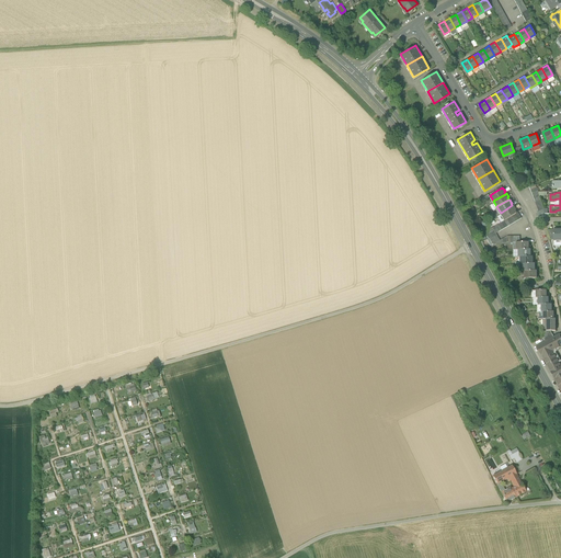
[(513,205),(512,205),(501,213),(504,218),(506,217),(510,215),(512,214),(515,212),(516,212),(514,209),(515,208),(513,205)]
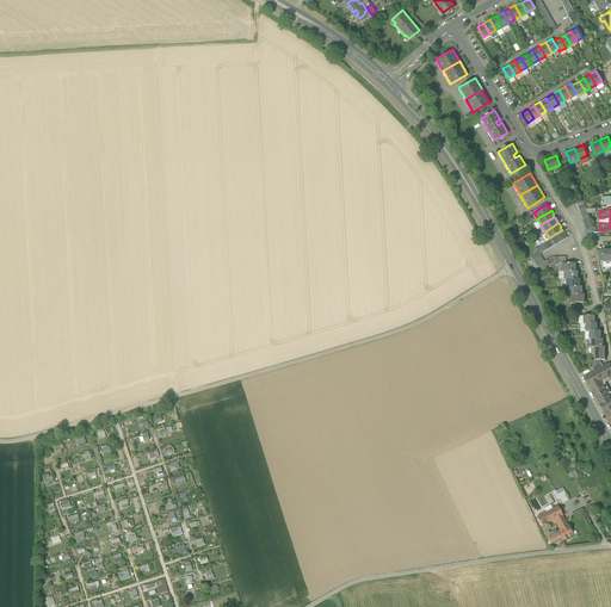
[(541,253),(539,252),(536,245),(535,246),(529,254),(532,256),(538,254),(542,254),(541,253)]
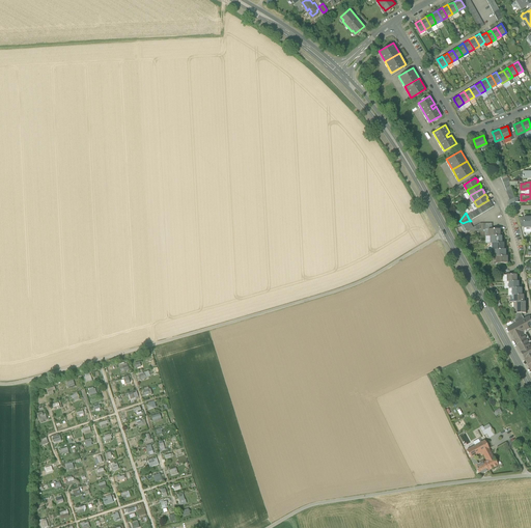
[(516,305),(518,311),(521,311),(522,311),(526,311),(526,300),(525,300),(516,300),(516,305)]
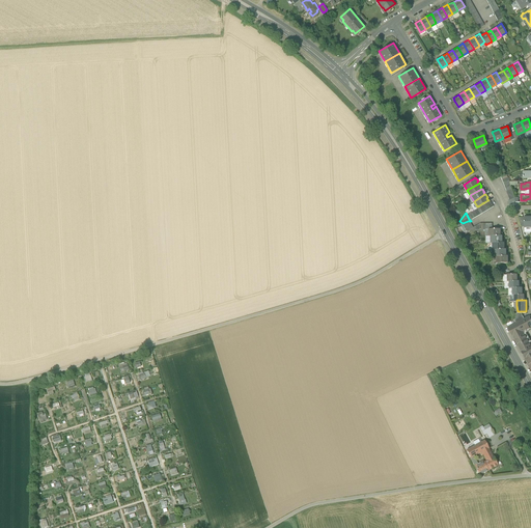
[(513,335),(523,330),(530,325),(530,317),(530,314),(508,326),(513,335)]
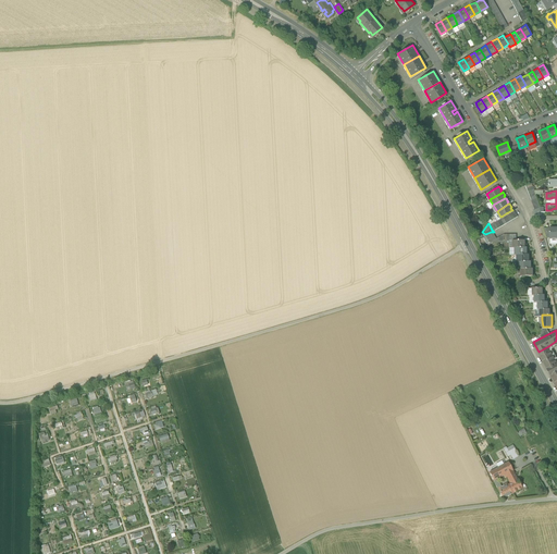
[(539,352),(547,367),(556,362),(548,346),(539,352)]
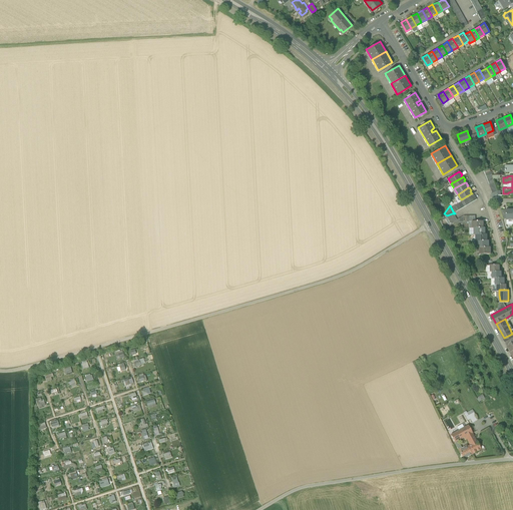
[(504,339),(508,345),(512,342),(512,333),(512,334),(504,338),(504,339)]
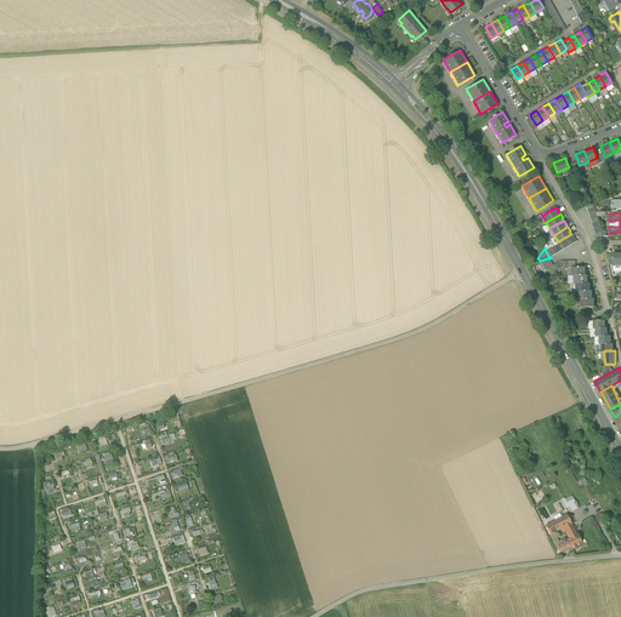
[(148,421),(138,423),(141,430),(149,429),(148,421)]
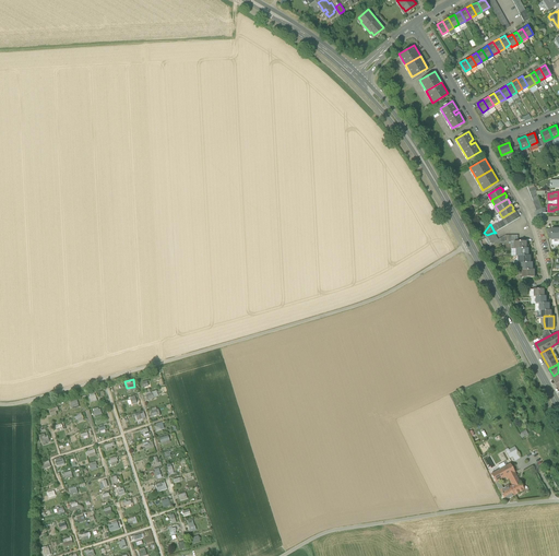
[(147,397),(158,393),(156,387),(145,391),(147,397)]
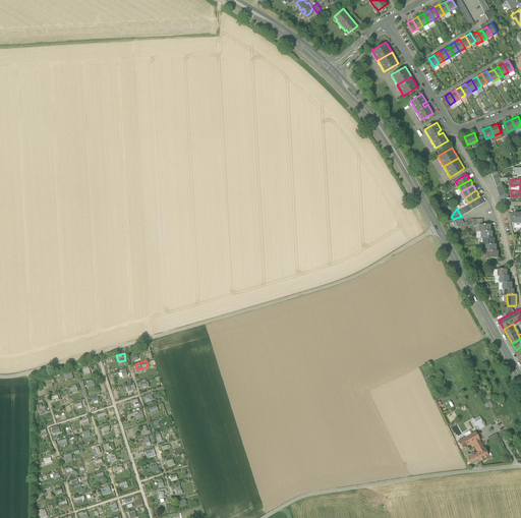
[(83,372),(91,370),(89,362),(81,364),(83,372)]
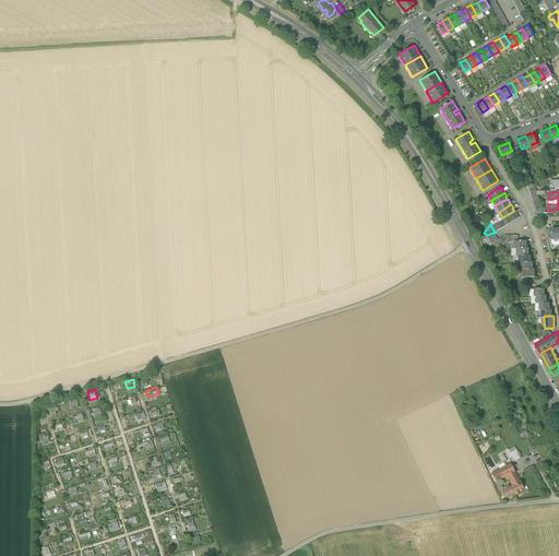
[(76,420),(83,417),(81,411),(74,413),(76,420)]
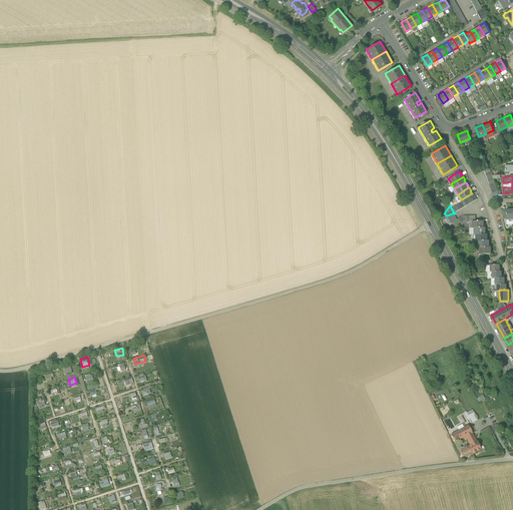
[(141,387),(143,393),(150,391),(148,384),(141,387)]
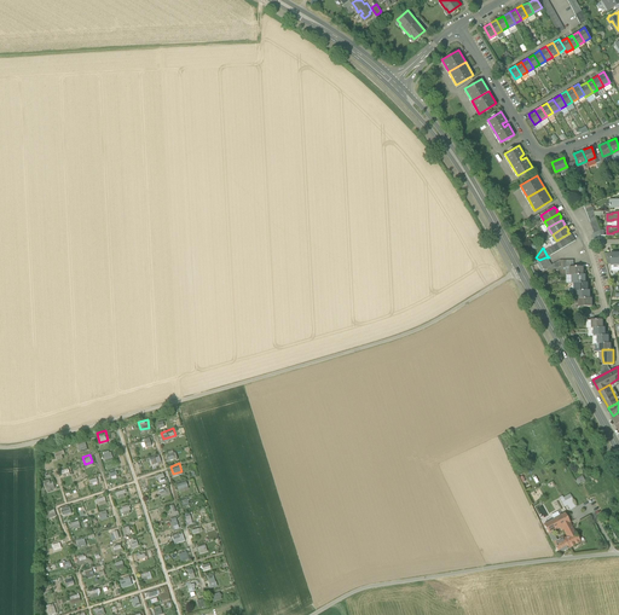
[(52,479),(48,479),(48,476),(44,477),(45,487),(53,486),(52,479)]
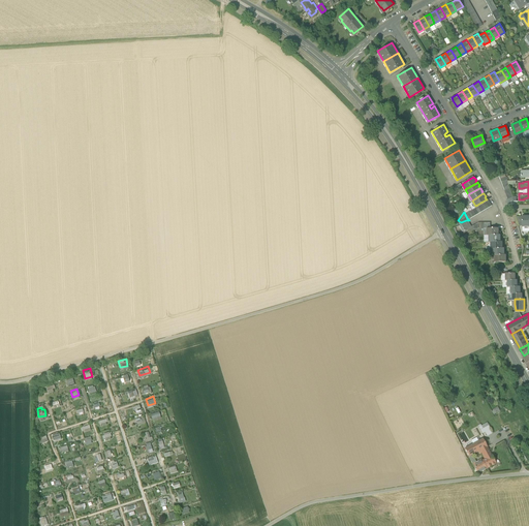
[(493,431),(489,424),(484,427),(488,434),(493,431)]
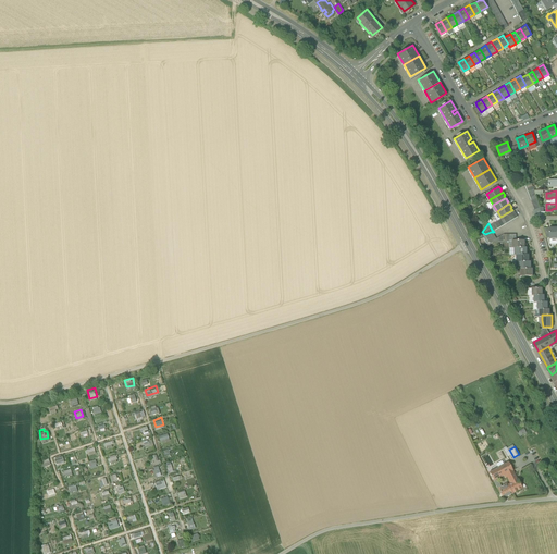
[(41,465),(50,462),(49,456),(39,458),(41,465)]
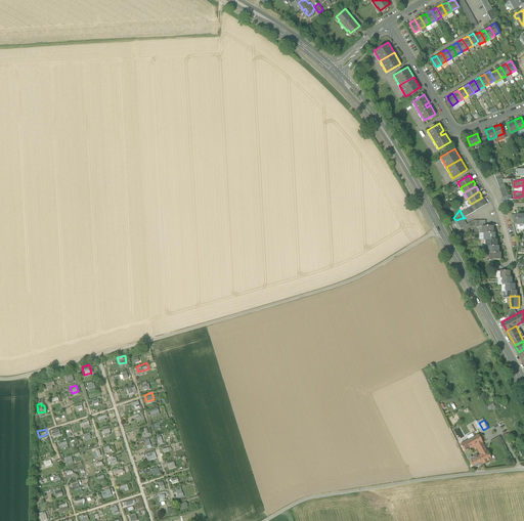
[(464,449),(465,450),(468,448),(474,444),(476,444),(482,440),(480,436),(478,432),(461,442),(465,449),(464,449)]
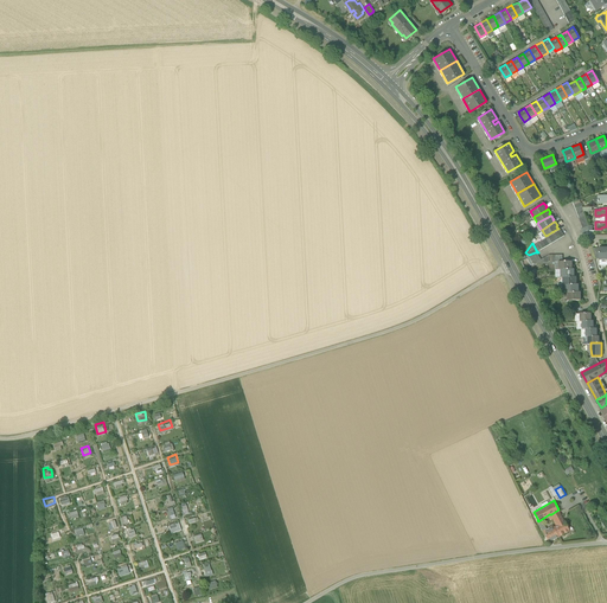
[(558,510),(551,514),(553,517),(556,524),(554,525),(558,534),(569,528),(561,512),(558,510)]
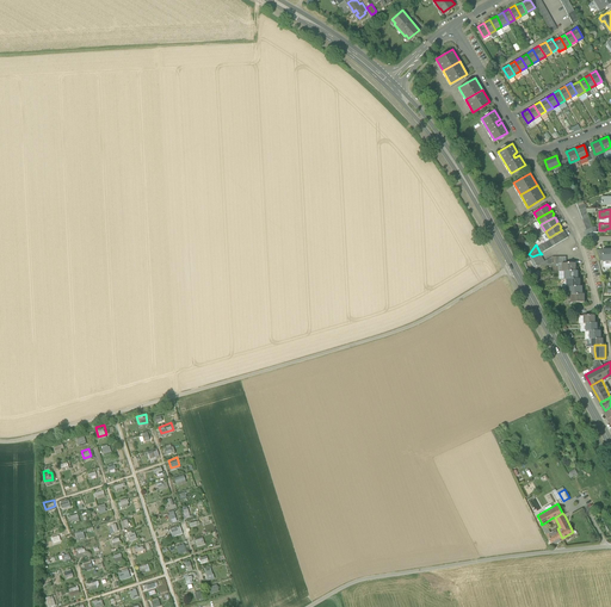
[(551,544),(562,538),(557,528),(550,532),(545,522),(542,525),(545,533),(551,544)]
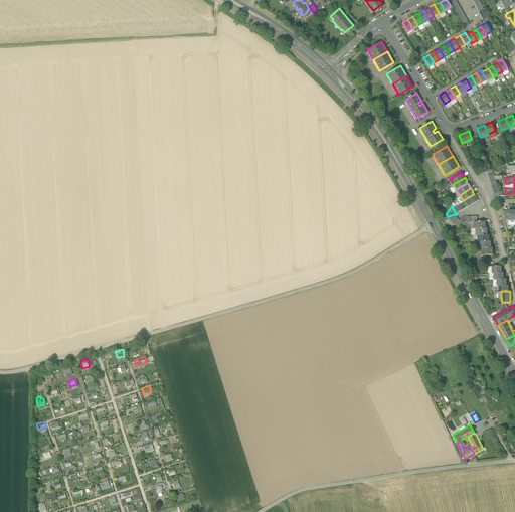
[(152,442),(143,444),(145,451),(153,448),(152,442)]
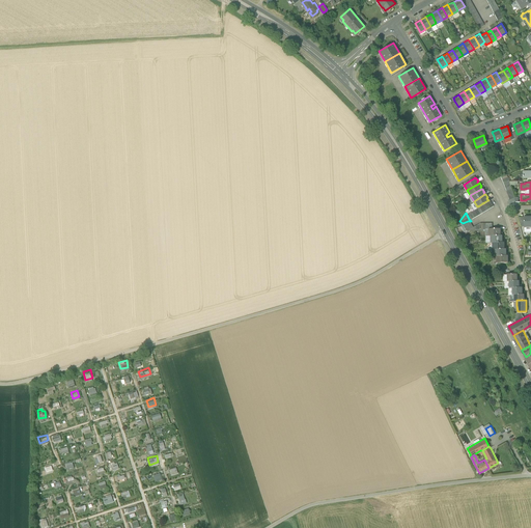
[(152,473),(155,479),(162,477),(160,470),(152,473)]
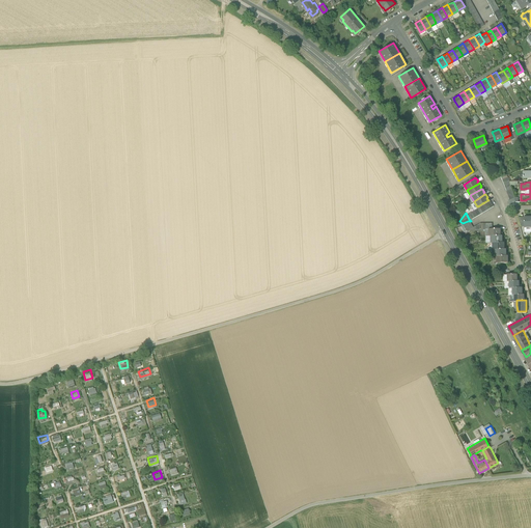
[(177,493),(180,502),(186,501),(183,491),(177,493)]
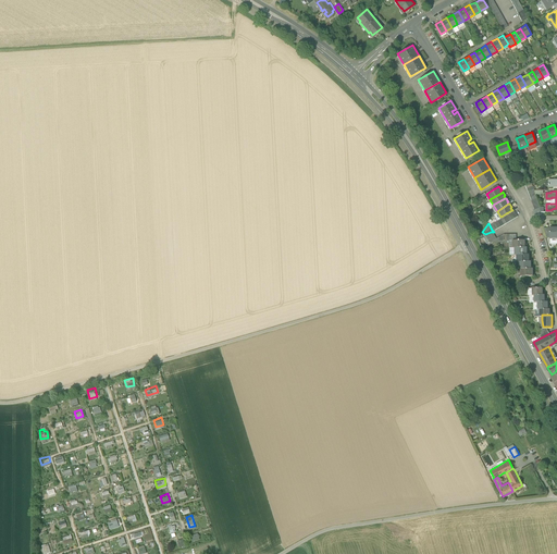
[(111,520),(108,520),(109,526),(118,525),(116,516),(110,517),(111,520)]
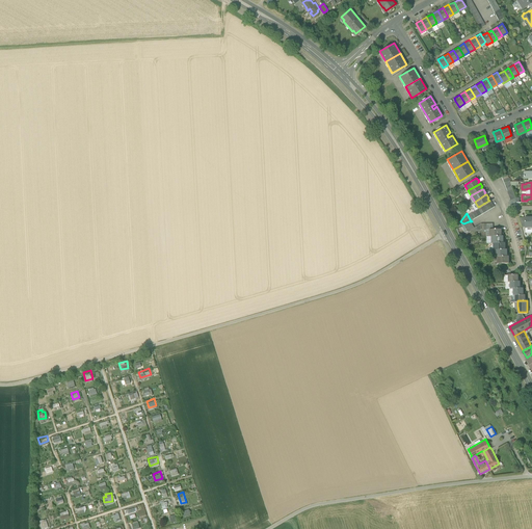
[(60,517),(70,514),(68,508),(58,510),(60,517)]
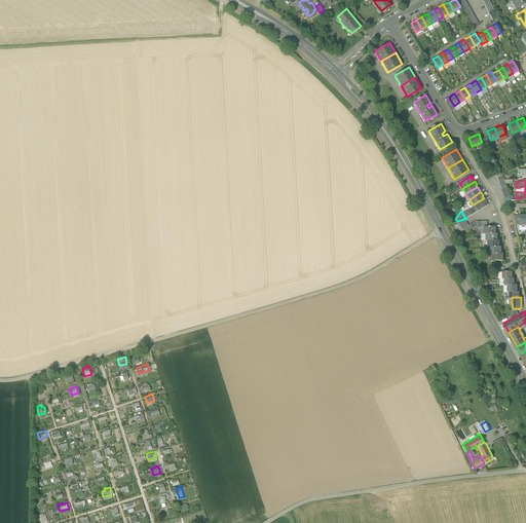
[(113,514),(119,512),(117,505),(111,507),(113,514)]
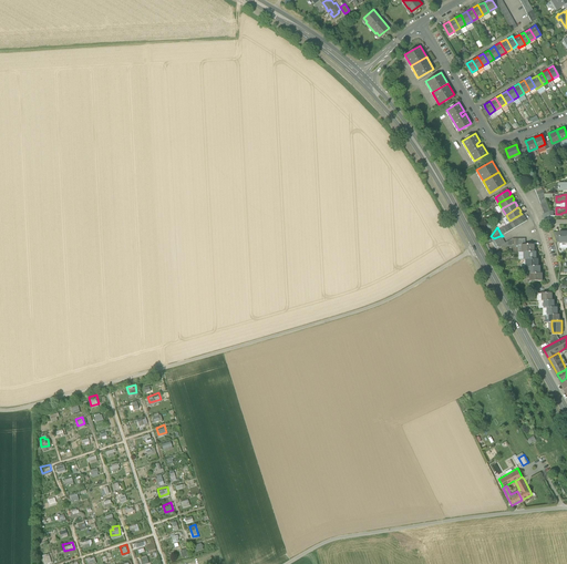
[(182,555),(189,554),(187,545),(179,547),(182,555)]
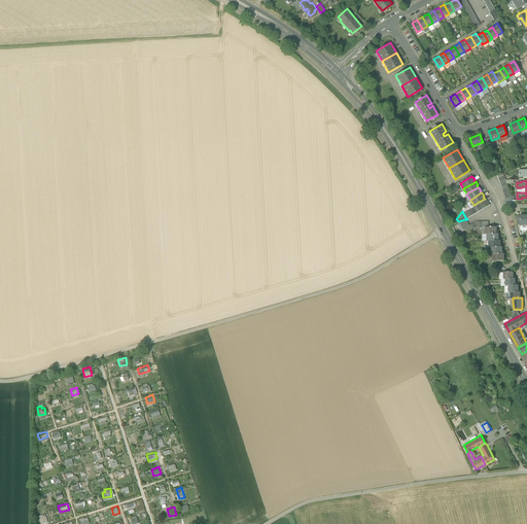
[(41,522),(47,520),(45,512),(39,514),(41,522)]
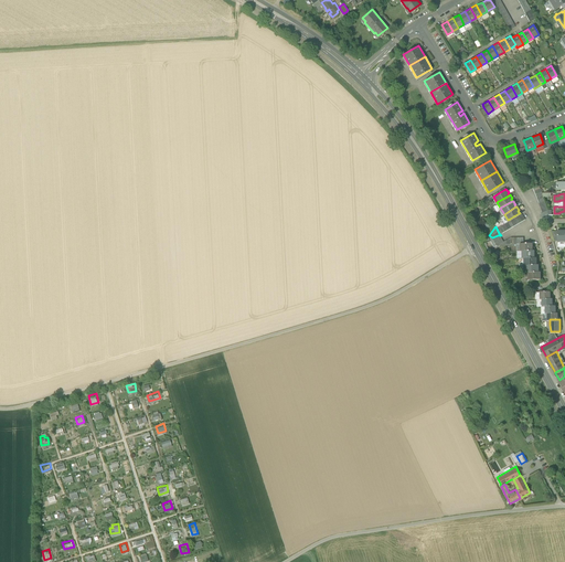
[(140,560),(148,559),(146,551),(139,553),(140,560)]
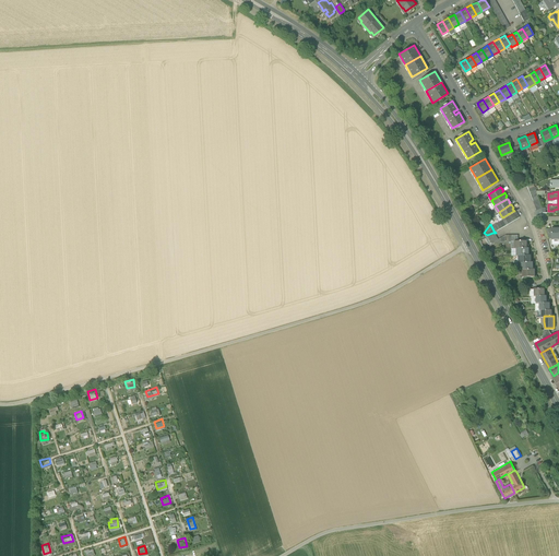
[(88,546),(84,547),(86,555),(94,553),(93,546),(88,547),(88,546)]
